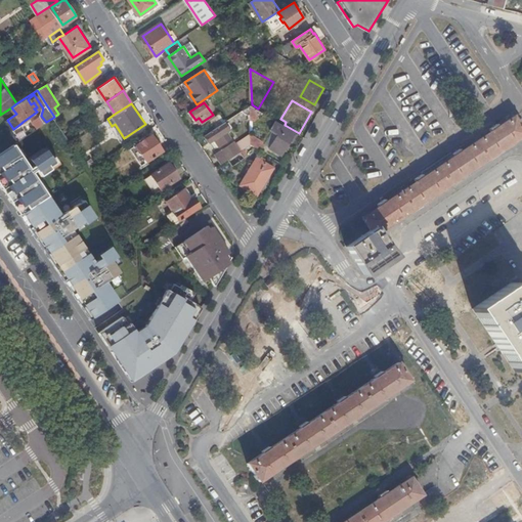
[(258,109),(252,104),(251,115),(258,118),(262,111),(258,109)]
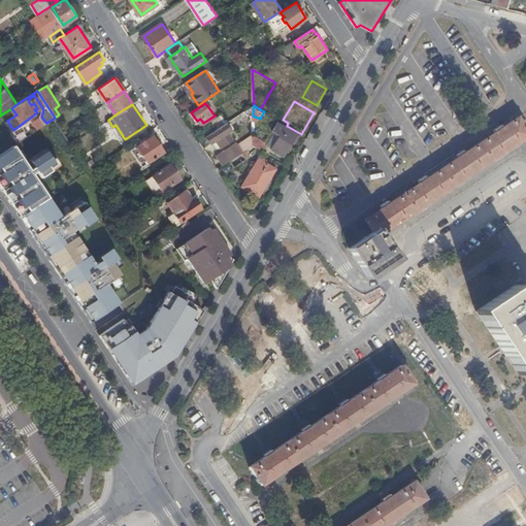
[(207,125),(212,132),(227,123),(223,114),(207,125)]
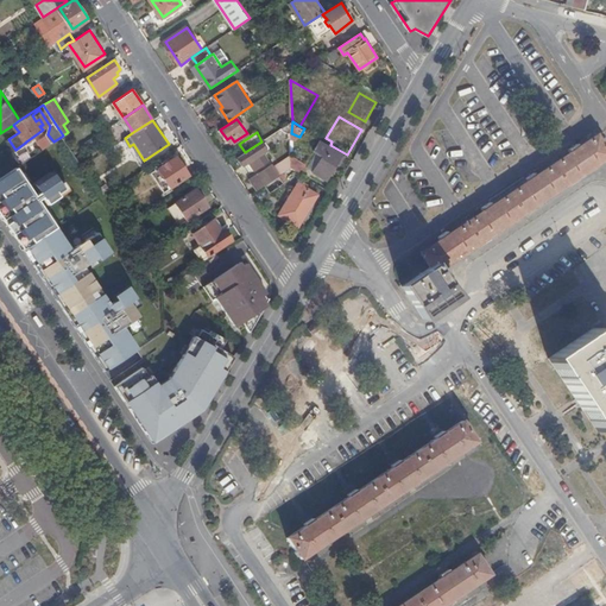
[(437,262),(441,267),(450,262),(453,258),(466,250),(468,250),(494,232),(494,231),(509,221),(511,221),(538,203),(540,201),(553,191),(555,191),(582,174),(581,172),(597,162),(599,162),(605,157),(605,144),(599,133),(581,145),(578,139),(569,145),(573,151),(538,174),(535,169),(526,174),(529,180),(494,203),(491,199),(481,204),(485,209),(450,232),(447,227),(440,233),(442,238),(423,251),(433,264),(437,262)]
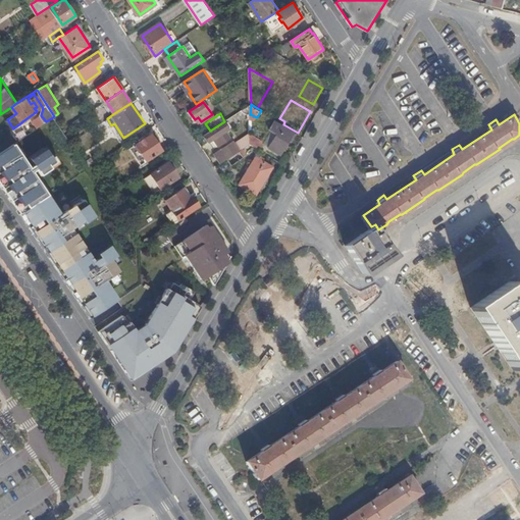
[(283,124),(276,119),(271,128),(278,133),(270,146),(281,153),(291,139),(293,140),(298,133),(283,124)]
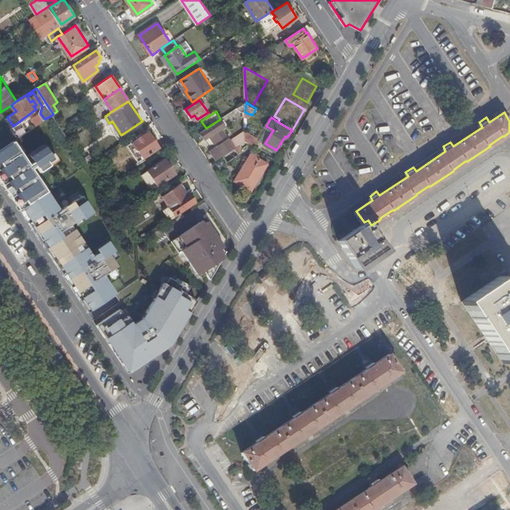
[(220,119),(206,128),(200,132),(205,139),(210,137),(213,134),(217,141),(227,135),(222,128),(226,126),(221,118),(220,119)]
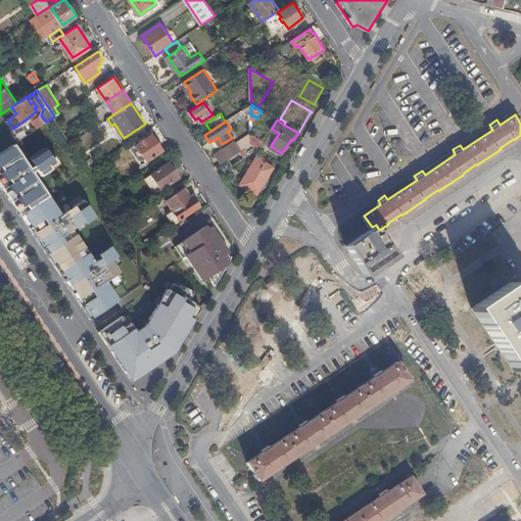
[(152,134),(137,144),(147,161),(162,150),(152,134)]
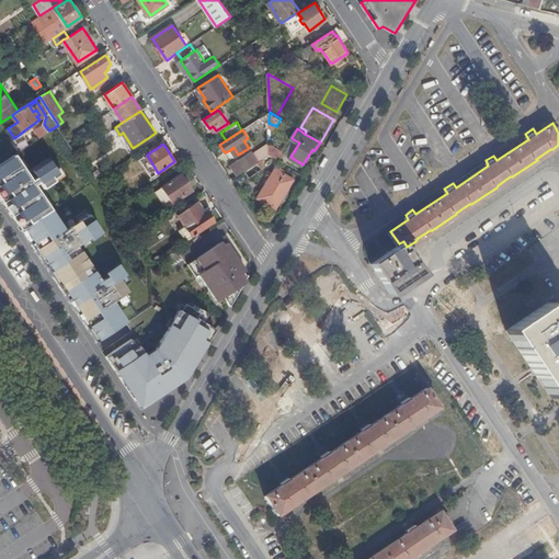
[(270,145),(270,155),(276,158),(281,161),(285,153),(270,145)]
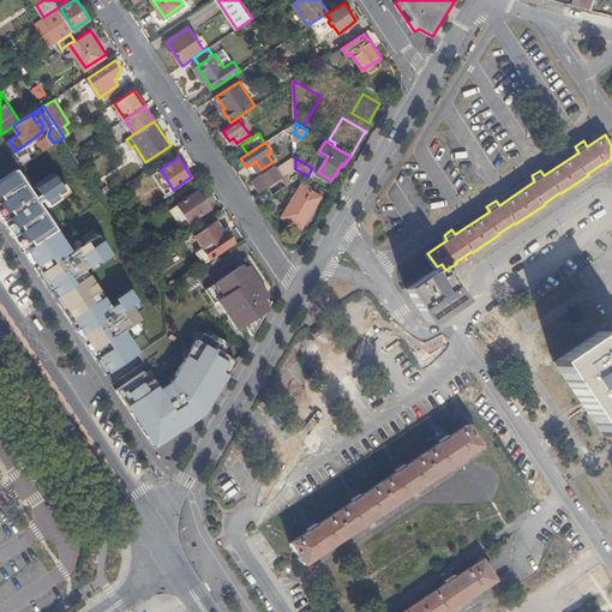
[(0,179),(0,213),(25,251),(59,229),(61,228),(47,208),(72,191),(58,169),(33,186),(19,166),(0,179)]
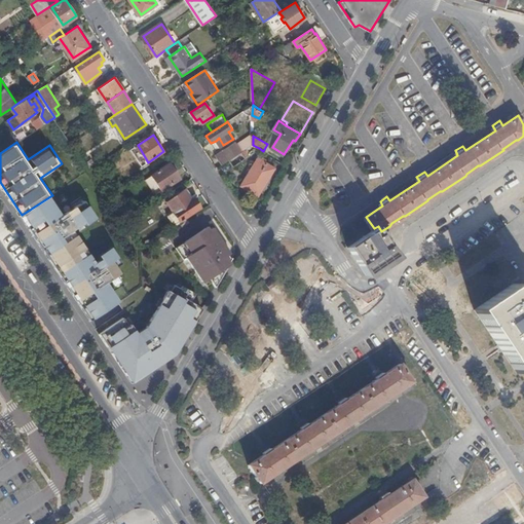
[(224,151),(230,159),(242,152),(236,143),(224,151)]
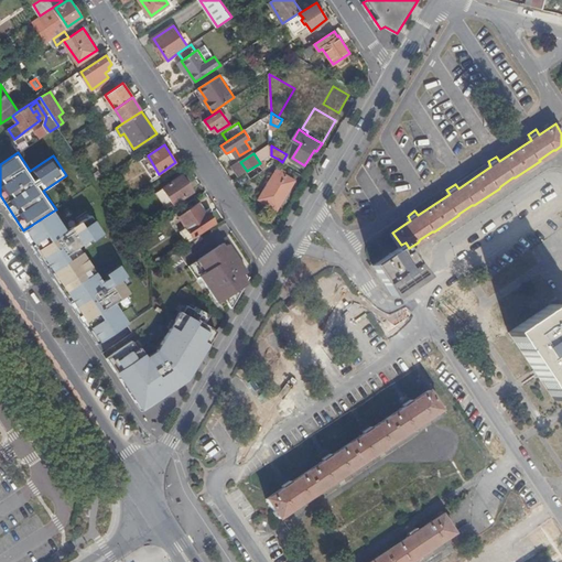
[(265,160),(268,165),(278,159),(271,155),(265,160)]
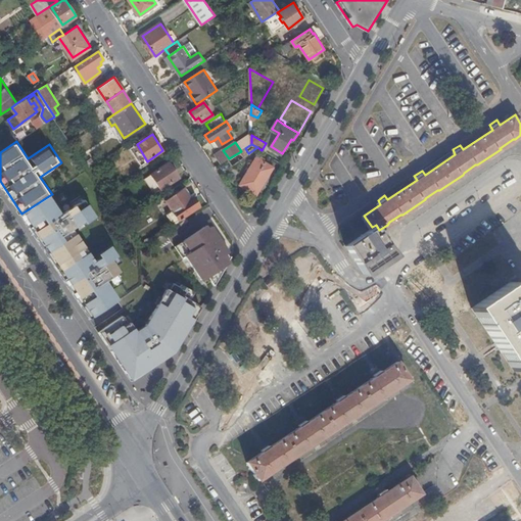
[(241,151),(229,158),(233,166),(245,157),(244,156),(248,153),(245,148),(241,151)]
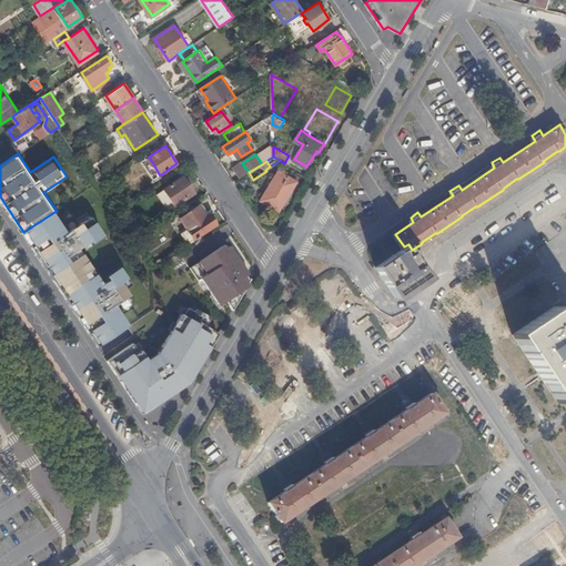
[(234,168),(241,178),(249,172),(242,163),(234,168)]
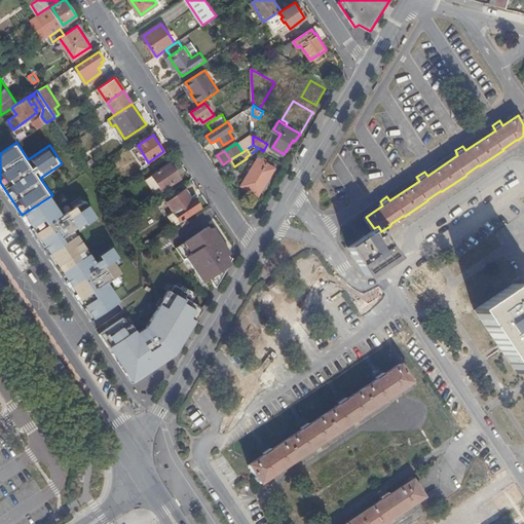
[(266,159),(260,155),(241,185),(259,195),(275,167),(265,161),(266,159)]
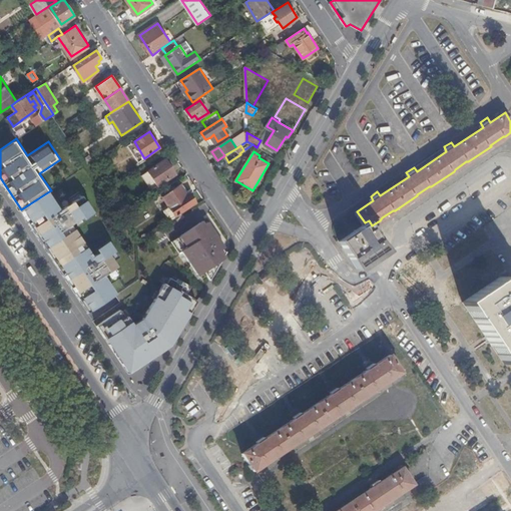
[(166,158),(149,170),(158,184),(175,173),(166,158)]
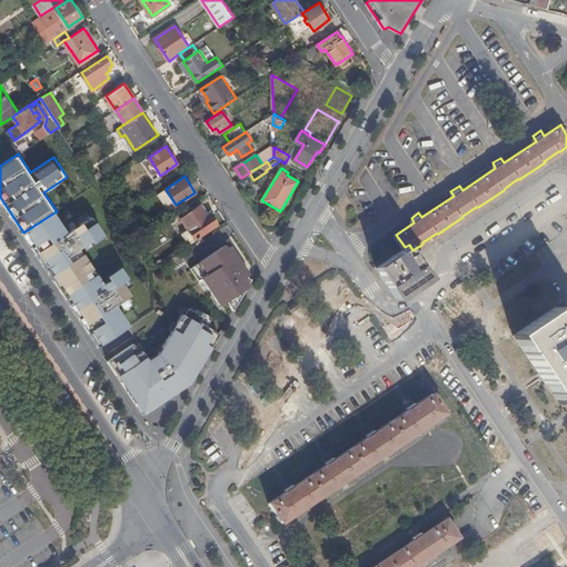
[(176,205),(166,189),(159,194),(169,209),(176,205)]
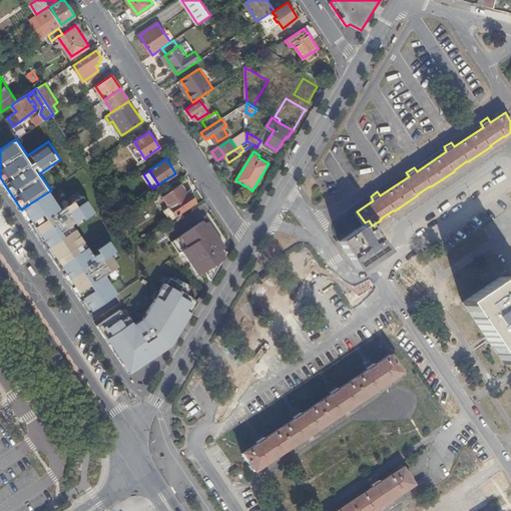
[(180,183),(164,194),(178,213),(196,202),(190,193),(188,195),(180,183)]
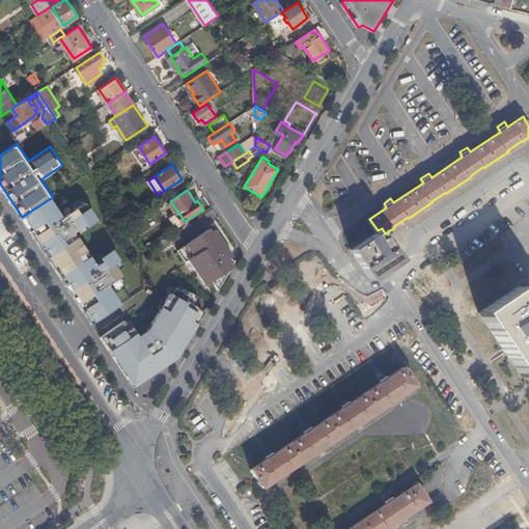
[(51,198),(22,217),(75,298),(118,269),(123,266),(113,249),(101,257),(104,261),(96,266),(75,233),(79,230),(78,227),(85,222),(88,227),(99,220),(83,198),(74,204),(77,210),(63,218),(51,198)]
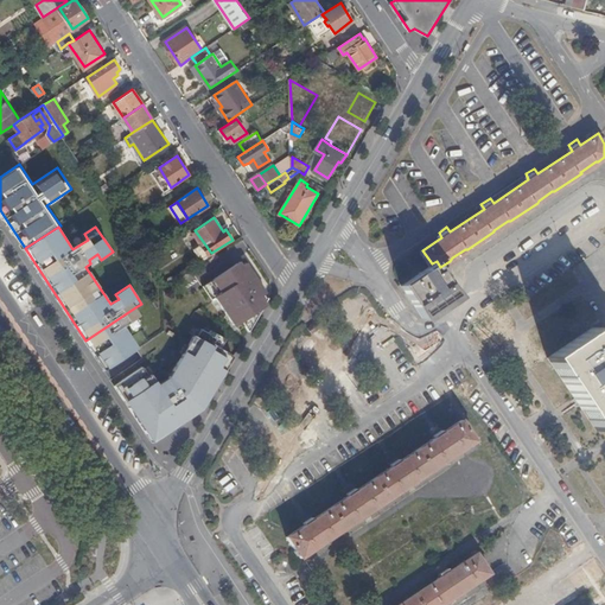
[(135,228),(131,231),(146,255),(151,250),(135,228)]
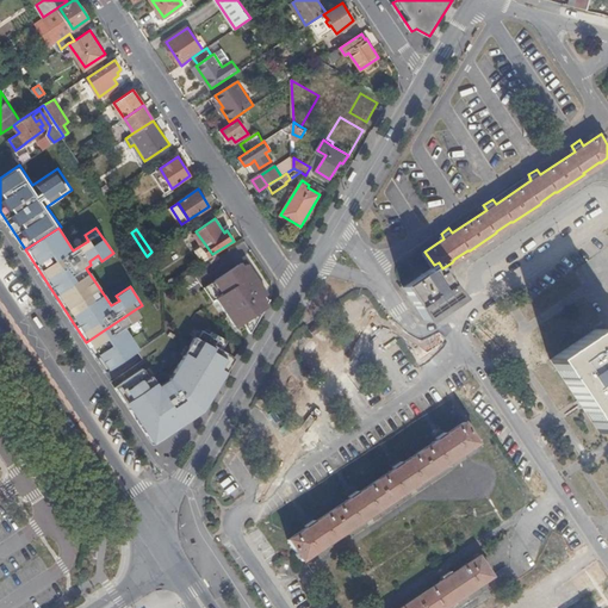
[(152,254),(146,258),(152,268),(157,264),(152,254)]
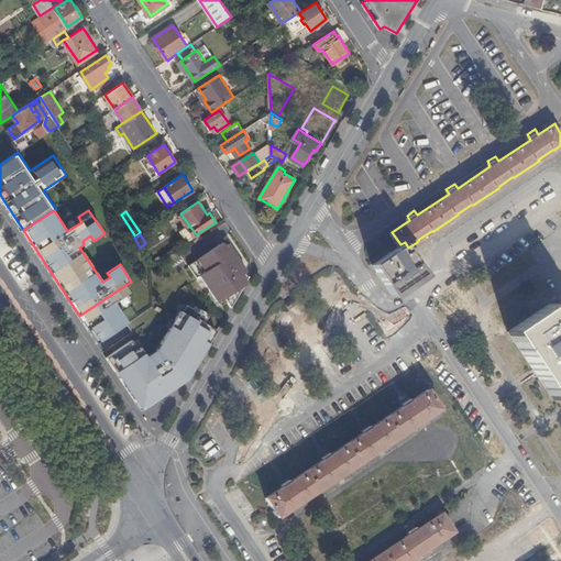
[(226,238),(191,260),(199,272),(202,270),(223,301),(230,298),(233,303),(251,275),(246,268),(250,266),(231,239),(228,241),(226,238)]
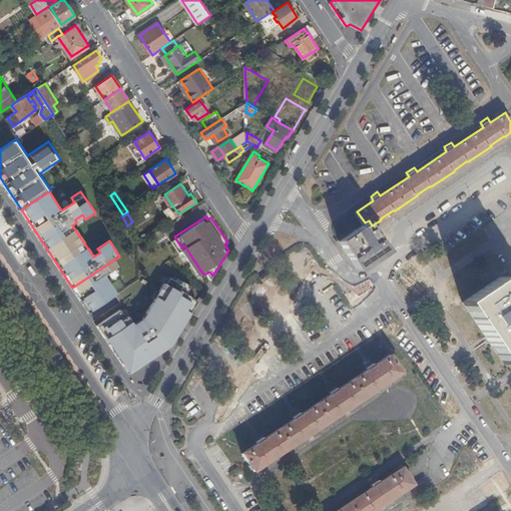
[(369,220),(365,222),(342,239),(359,266),(386,247),(375,230),(372,225),(369,220)]
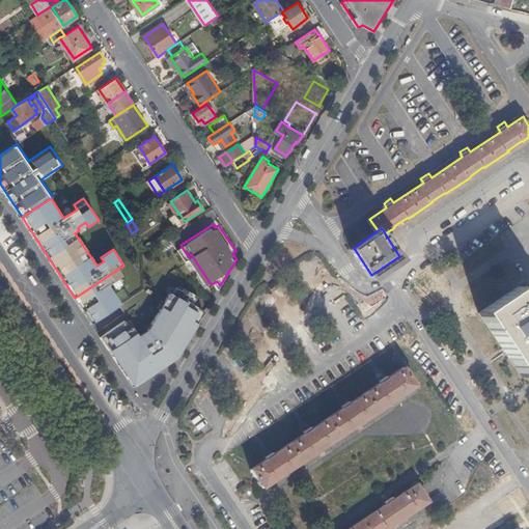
[(118,269),(75,298),(92,324),(121,304),(108,285),(122,276),(118,269)]
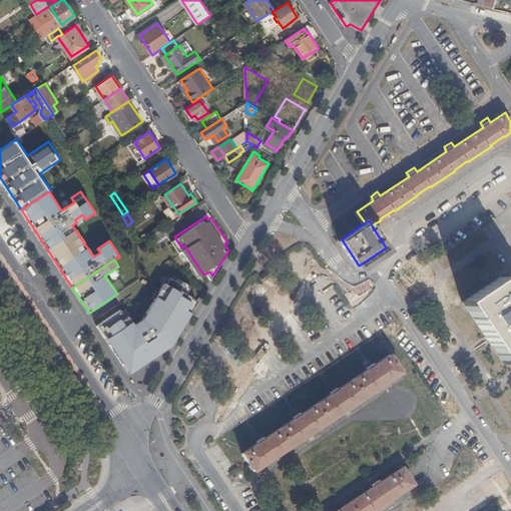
[(177,278),(169,273),(141,319),(132,325),(121,309),(98,325),(130,373),(174,339),(199,297),(189,291),(193,283),(179,274),(177,278)]
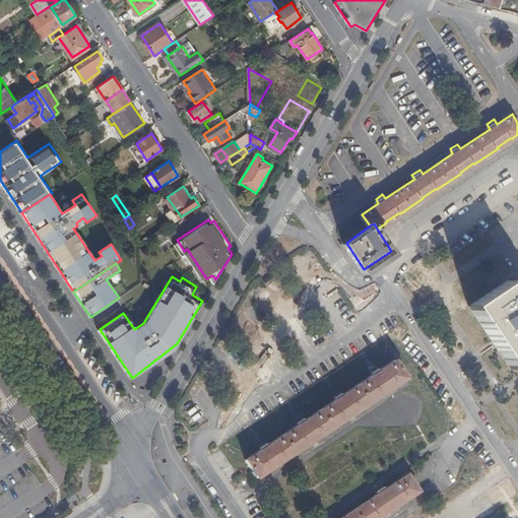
[(517,295),(507,278),(467,305),(510,368),(517,362),(517,295)]
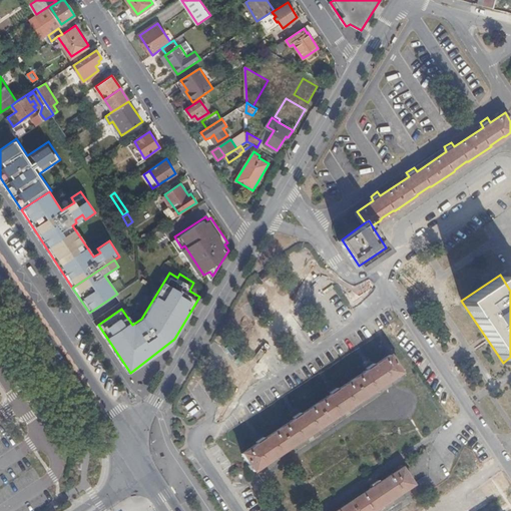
[(258,468),(392,377),(402,370),(391,354),(377,364),(374,361),(366,365),(369,369),(341,388),(339,385),(331,390),(333,393),(304,413),(302,409),(294,415),(296,418),(283,427),(267,437),(265,434),(257,439),(259,443),(245,453),(256,468),(258,468)]
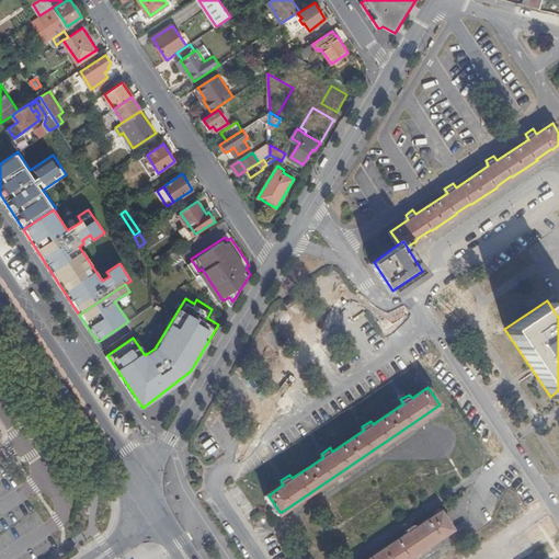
[(407,558),(454,528),(442,510),(418,526),(414,523),(407,527),(410,532),(367,558),(407,558)]
